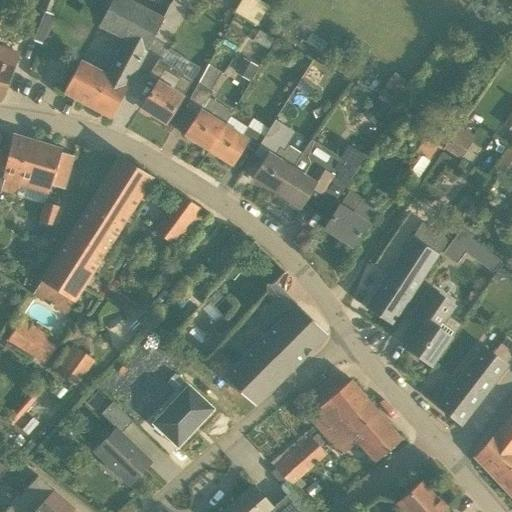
[(164,20),(128,2),(124,0),(109,0),(96,26),(122,39),(105,75),(80,62),(63,93),(111,119),(164,20)]
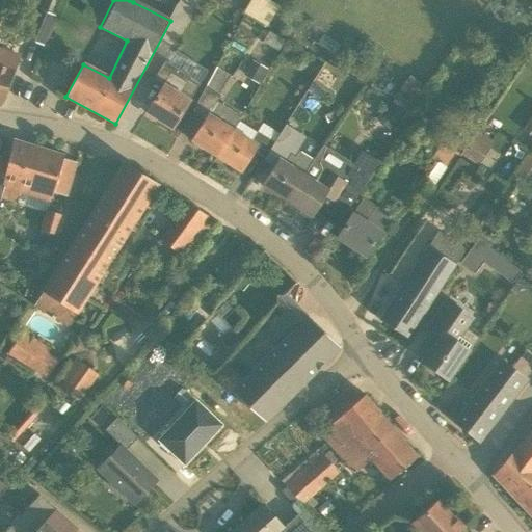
[(266,25),(277,4),(271,0),(246,0),(241,10),(266,25)]
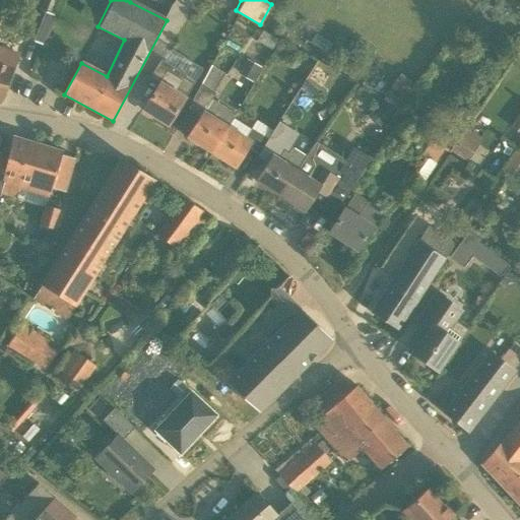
[(53,16),(38,9),(25,38),(41,45),(53,16)]
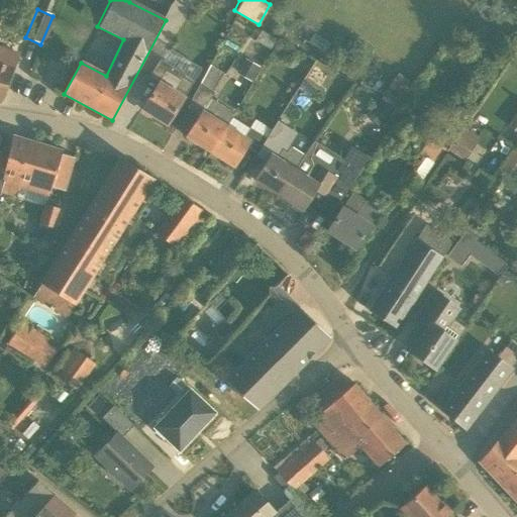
[(18,55),(0,48),(0,101),(1,102),(14,69),(18,55)]
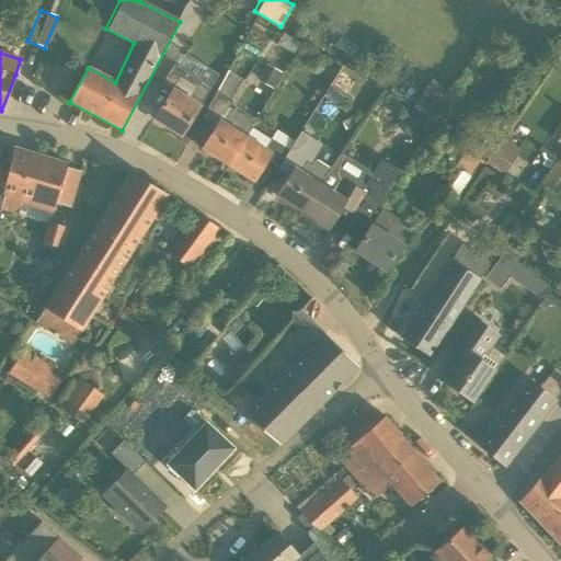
[(265,63),(256,79),(274,88),(283,72),(265,63)]
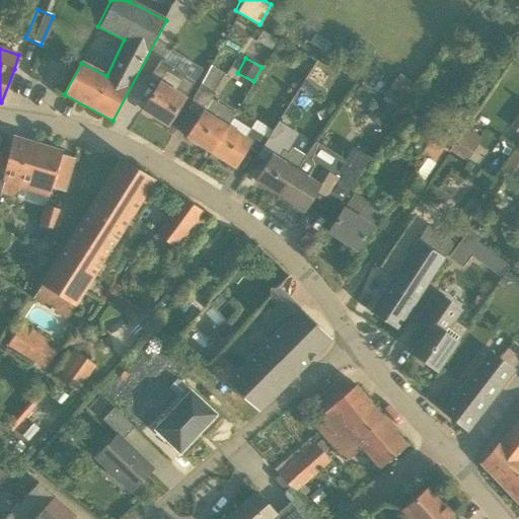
[(167,125),(184,97),(195,82),(161,60),(149,78),(159,84),(143,110),(167,125)]
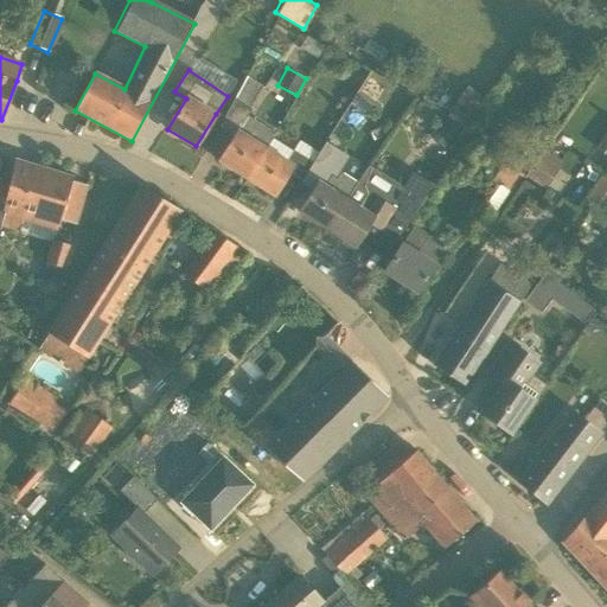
[(246,178),(274,131),(249,115),(253,108),(250,106),(262,85),(247,76),(219,128),(225,132),(234,136),(218,160),(246,178)]
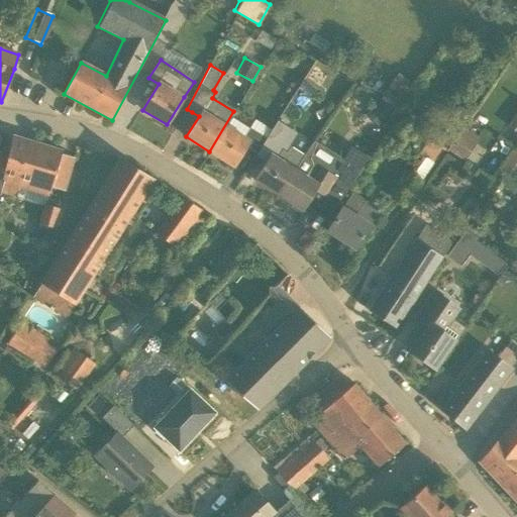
[(372,115),(388,123),(409,81),(394,73),(372,115)]
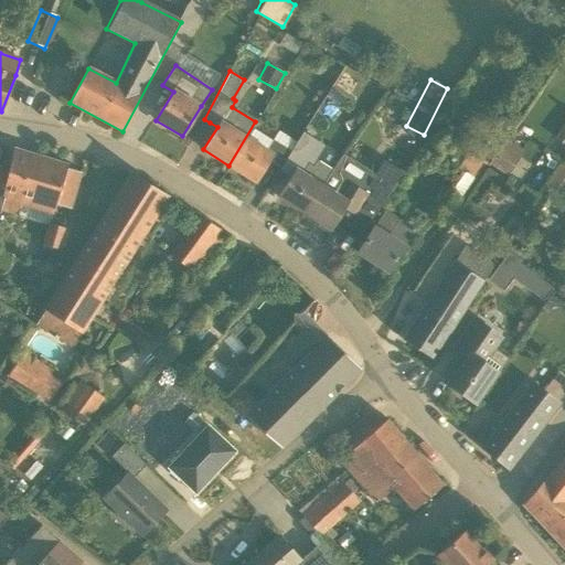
[(372,83),(363,96),(374,103),(383,89),(372,83)]
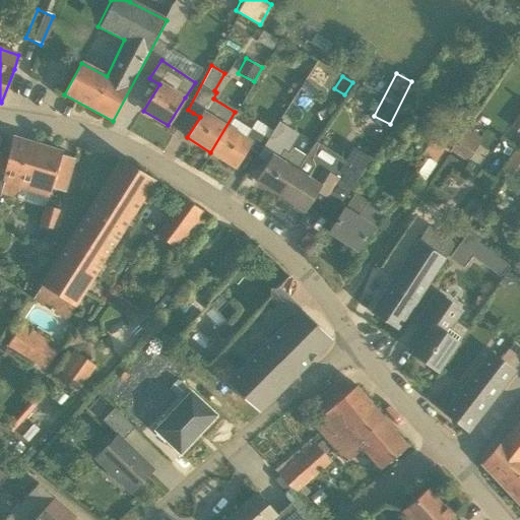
[(519,111),(509,127),(519,134),(519,111)]
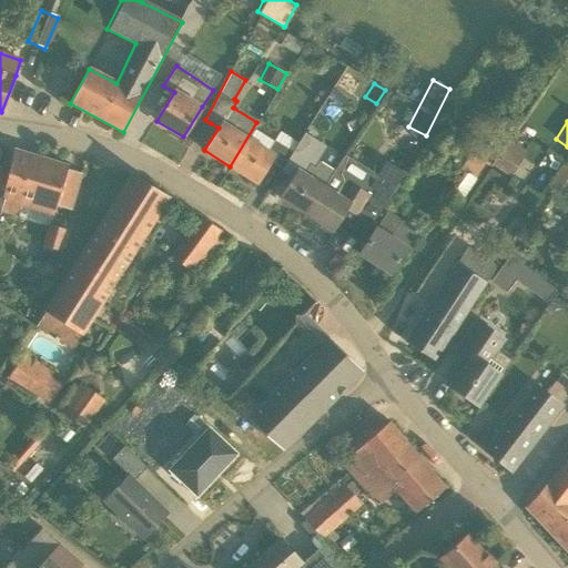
[(270,163),(279,169),(285,159),(291,151),(274,141),(273,140),(255,129),(259,124),(256,122),(230,166),(257,183),(270,163)]
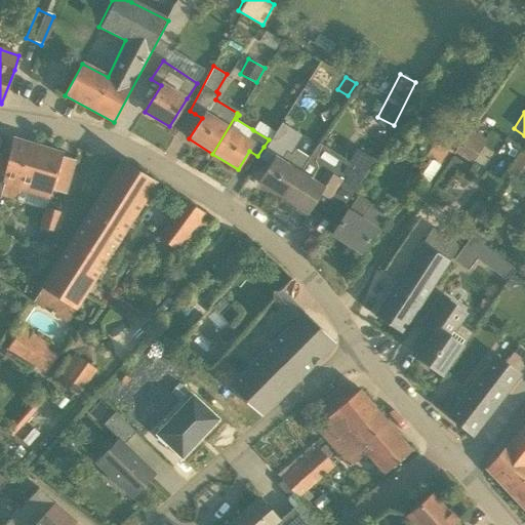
[(280,122),(271,140),(291,152),(301,132),(280,122)]
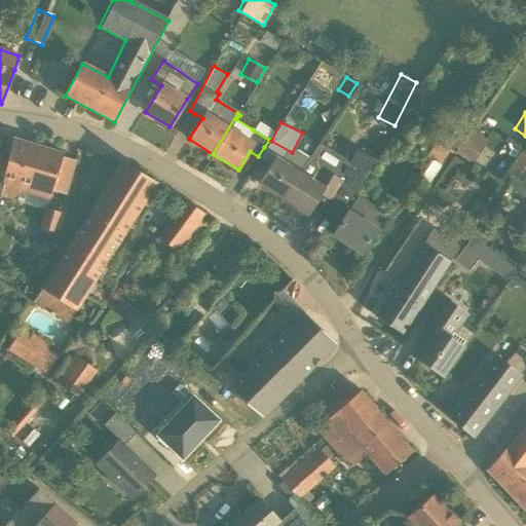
[(487,141),(468,128),(453,152),(471,164),(487,141)]
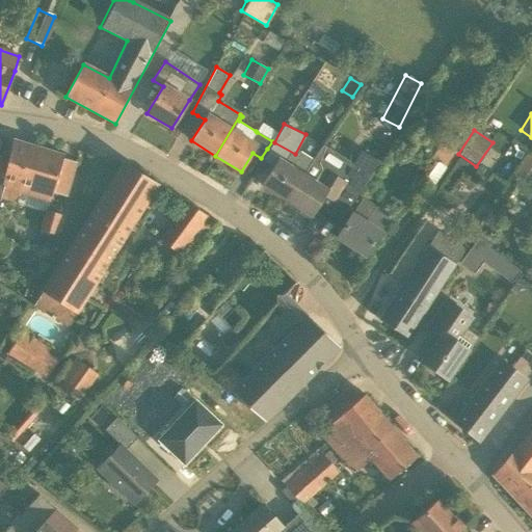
[(435,159),(448,167),(457,153),(460,149),(448,140),(444,137),(431,156),(435,159)]
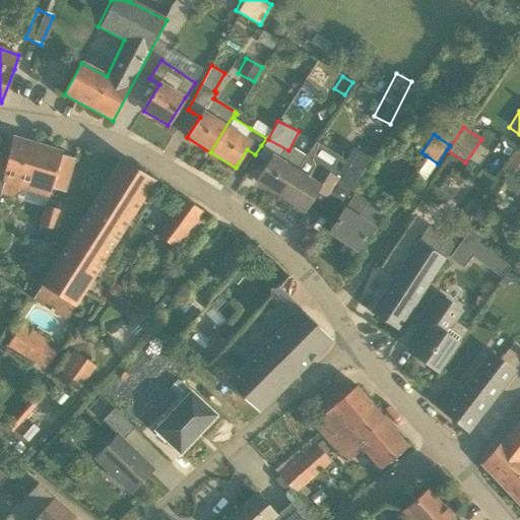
[(4,181),(3,181),(0,194),(1,195),(16,199),(20,185),(22,180),(52,188),(64,192),(69,174),(58,170),(62,155),(63,151),(62,151),(12,136),(3,178),(5,178),(4,181)]
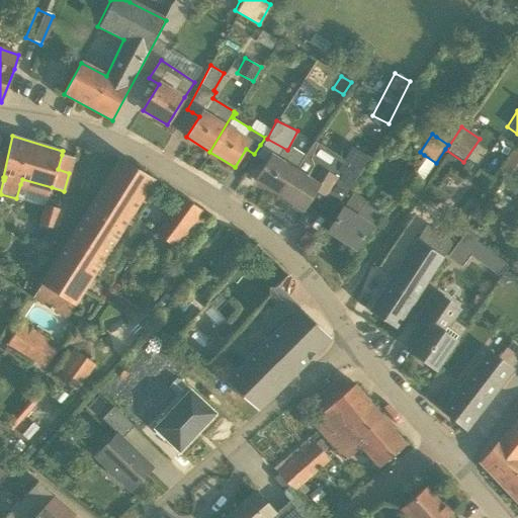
[(260,145),(254,154),(267,162),(255,180),(279,195),(304,157),(305,156),(290,147),(287,152),(283,150),(265,138),(260,145)]
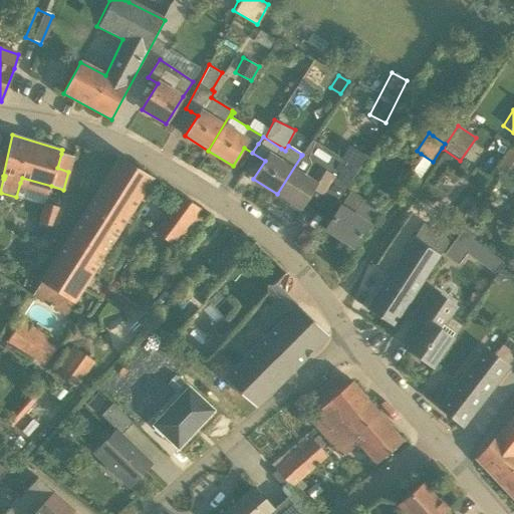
[(301,156),(277,194),(301,209),(313,189),(334,202),(333,203),(334,204),(348,182),(364,159),(348,149),(331,176),(301,156)]
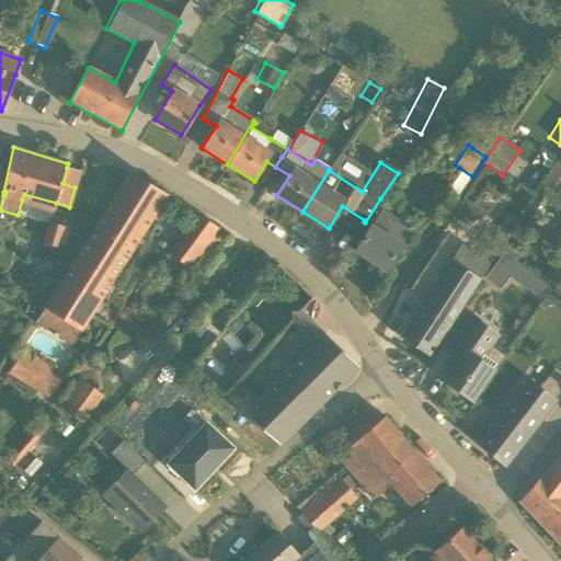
[(80,330),(124,262),(168,194),(132,171),(79,252),(43,308),(80,330)]
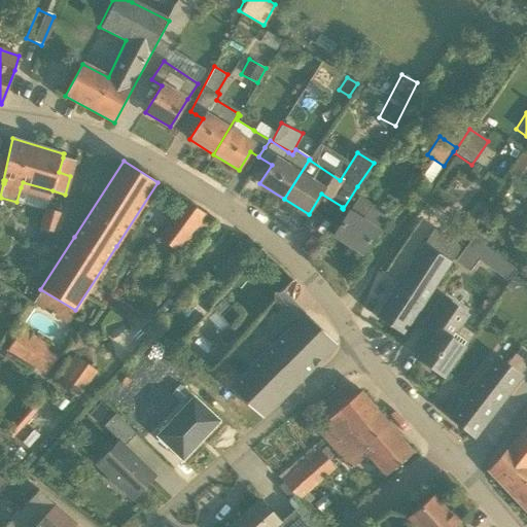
[(526,188),(510,177),(499,191),(506,197),(512,189),(525,199),(526,195),(526,188)]
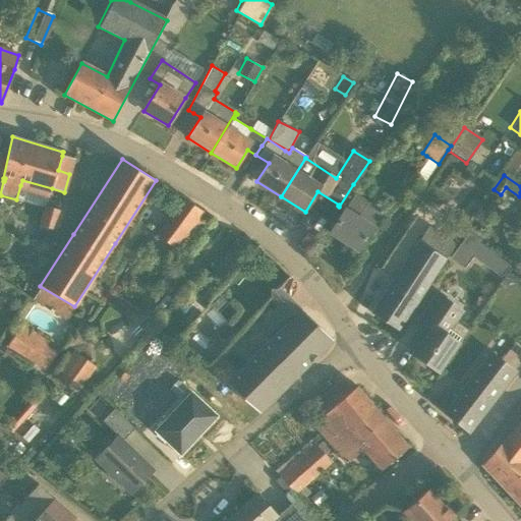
[(358,250),(384,211),(366,200),(354,193),(345,210),(330,233),(358,250)]
